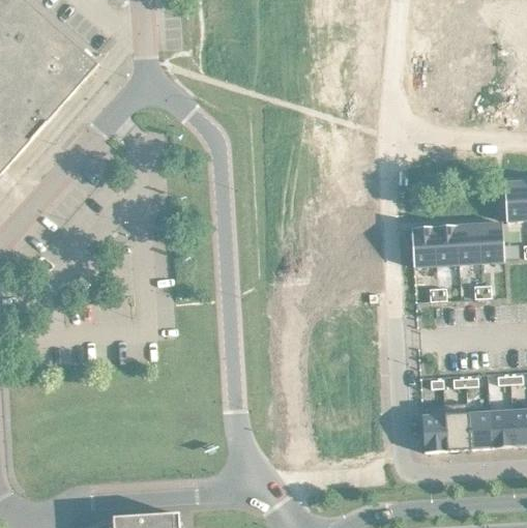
[(0,172),(4,168),(9,162),(22,148),(97,62),(90,56),(27,0),(0,0),(0,172)]
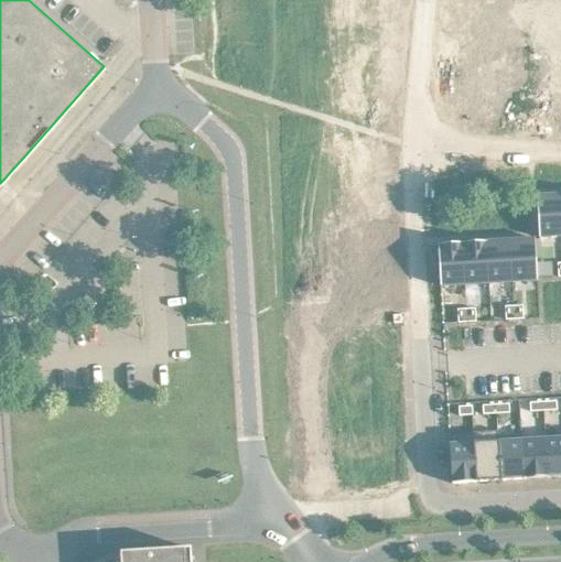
[(560,24),(541,24),(540,57),(560,57),(560,24)]
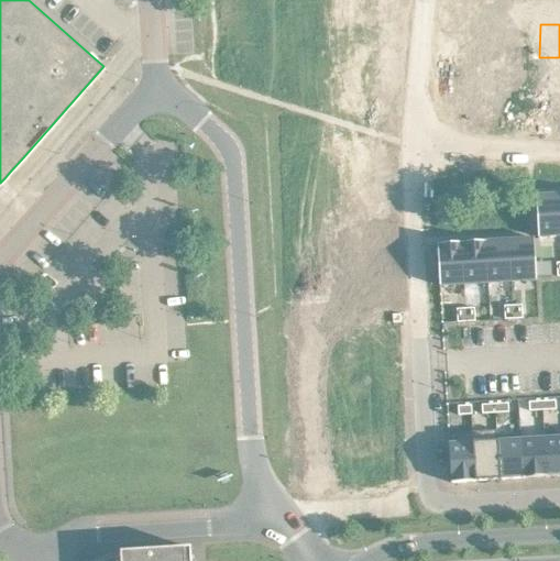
[(559,57),(539,57),(538,90),(559,90),(559,57)]
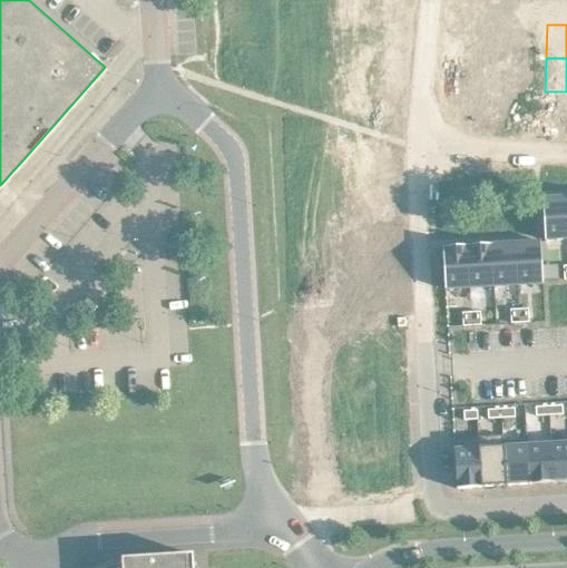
[(566,91),(545,91),(544,125),(566,125),(566,91)]
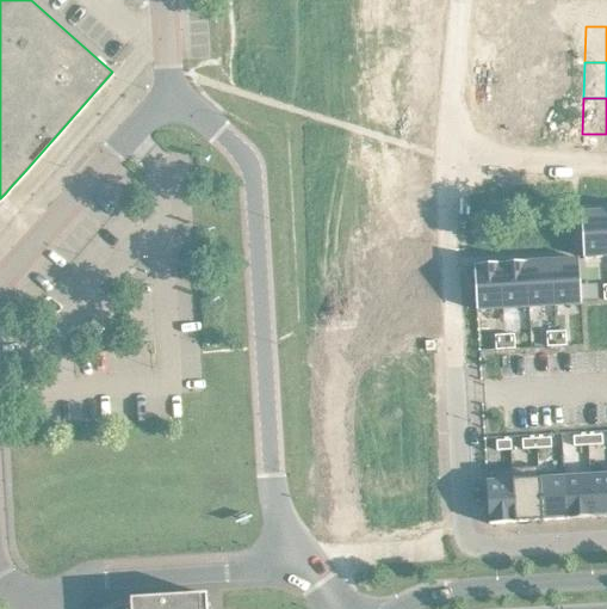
[(606,207),(578,209),(582,254),(606,252),(606,207)]
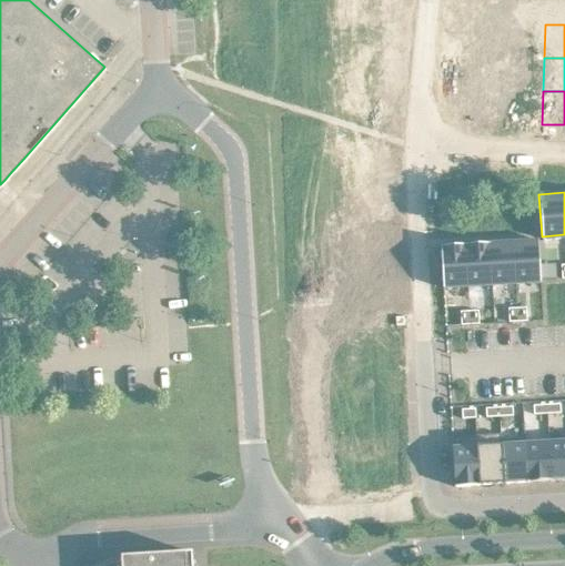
[(537,236),(512,239),(515,281),(540,280),(537,236)]
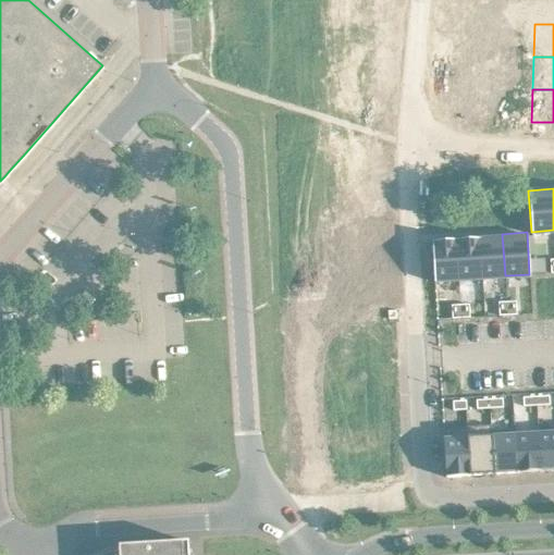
[(502,234),(479,235),(481,276),(505,275),(502,234)]
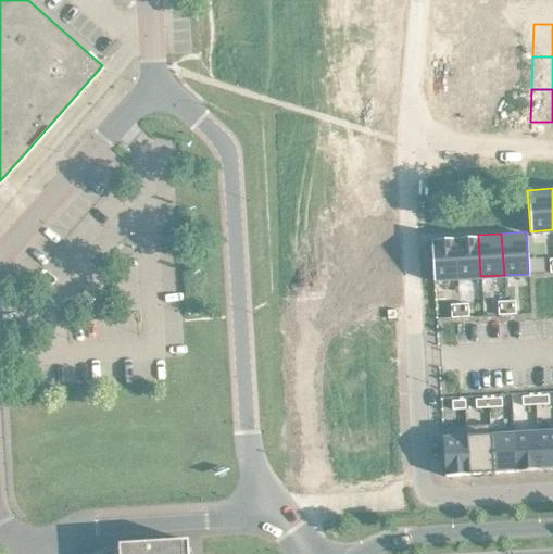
[(478,235),(454,236),(457,277),(480,276),(478,235)]
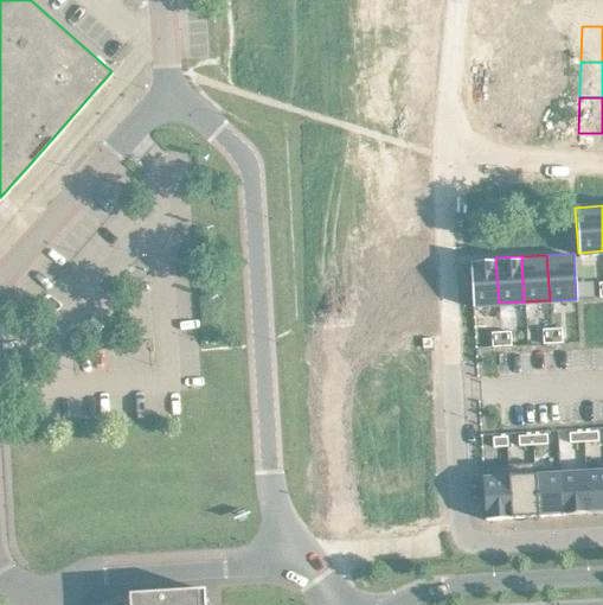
[(495,258),(469,260),(472,305),(473,305),(499,303),(495,258)]
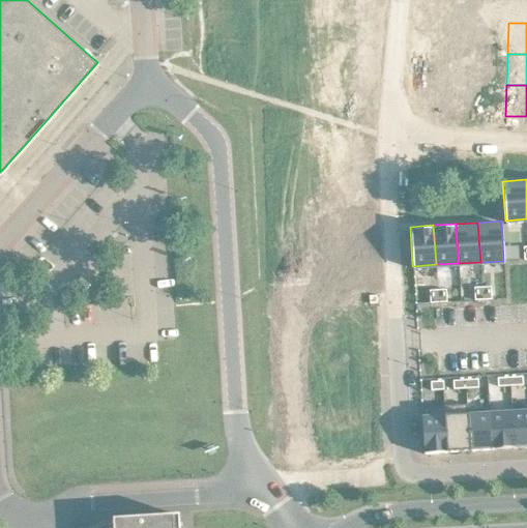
[(481,284),(473,285),(474,297),(482,297),(481,284)]
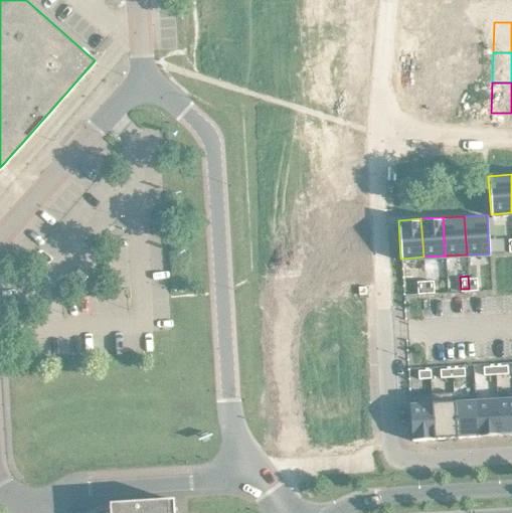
[(476,276),(468,276),(469,289),(477,288),(476,276)]
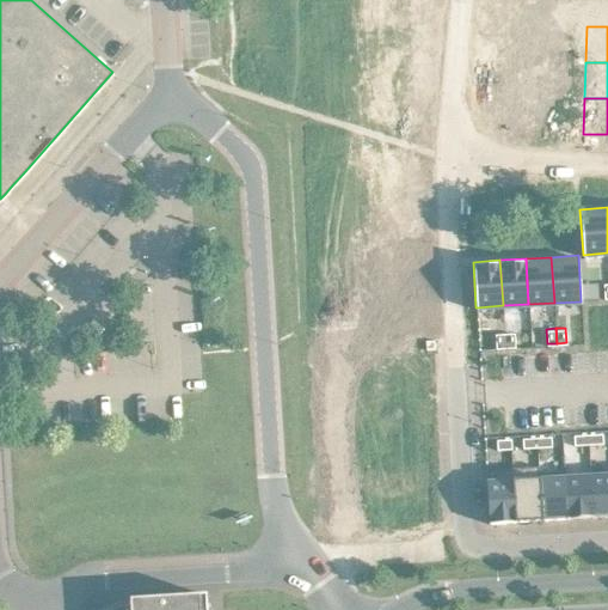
[(514,330),(504,331),(505,346),(515,346),(514,330)]
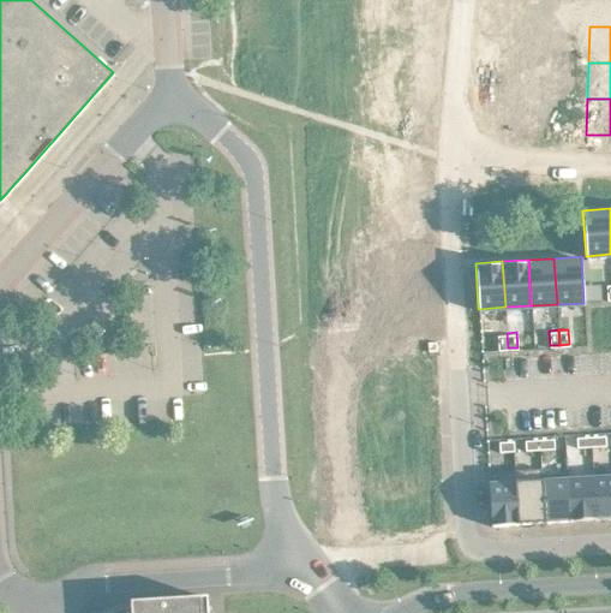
[(507,333),(497,333),(497,349),(508,347),(507,333)]
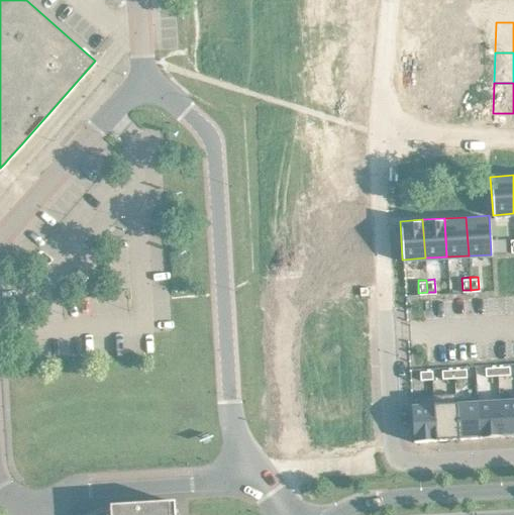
[(496,365),(484,366),(485,374),(497,374),(496,365)]
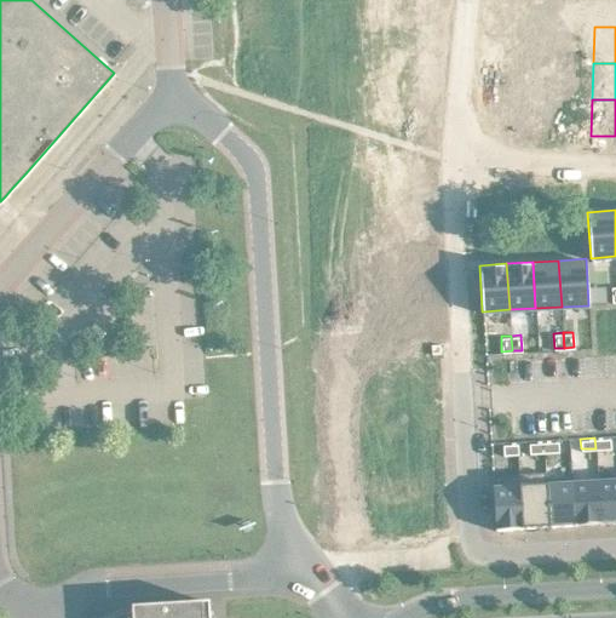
[(610,438),(594,438),(596,448),(610,447),(610,438)]
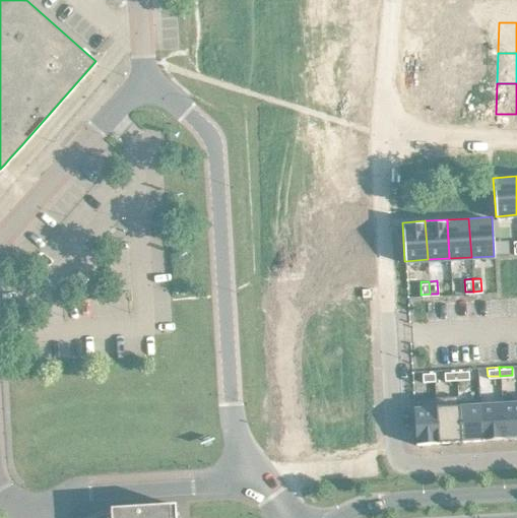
[(468,369),(456,370),(456,378),(468,377),(468,369)]
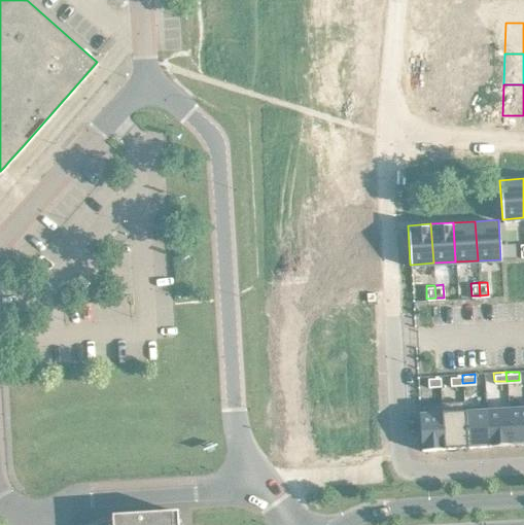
[(462,375),(450,376),(450,384),(462,383),(462,375)]
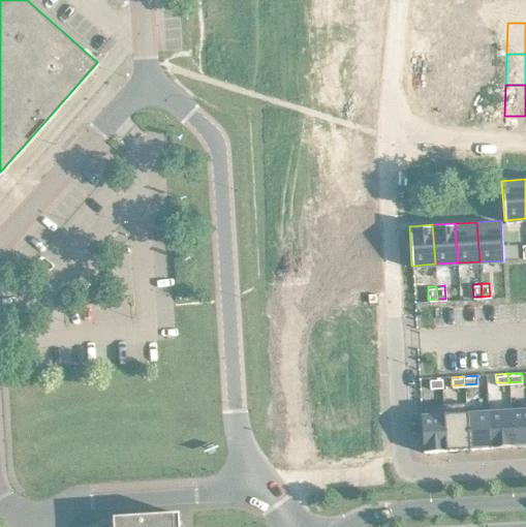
[(441,377),(429,378),(429,386),(441,385),(441,377)]
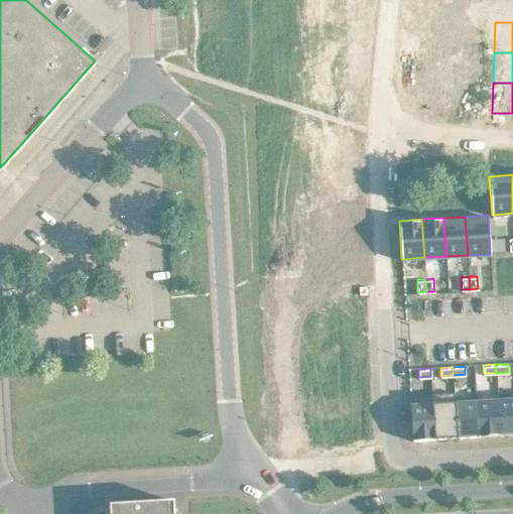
[(458,436),(455,395),(455,391),(432,392),(435,437),(458,436)]
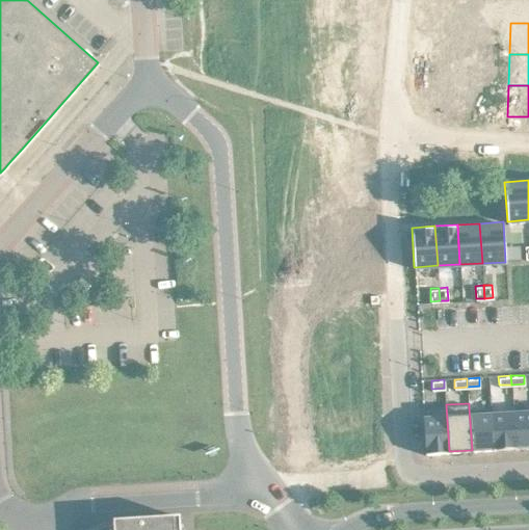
[(449,451),(446,404),(423,405),(426,452),(449,451)]
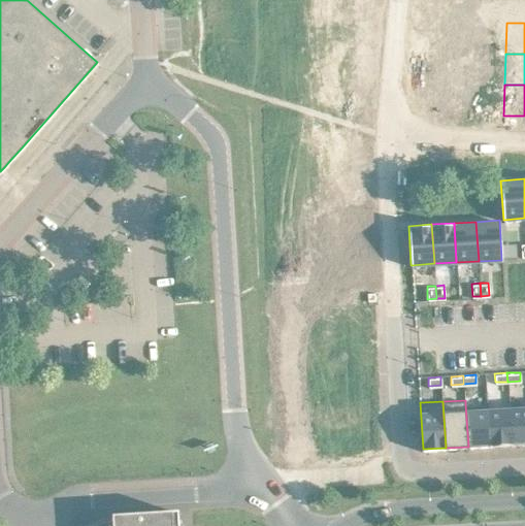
[(468,447),(490,446),(488,408),(488,403),(465,404),(468,447)]
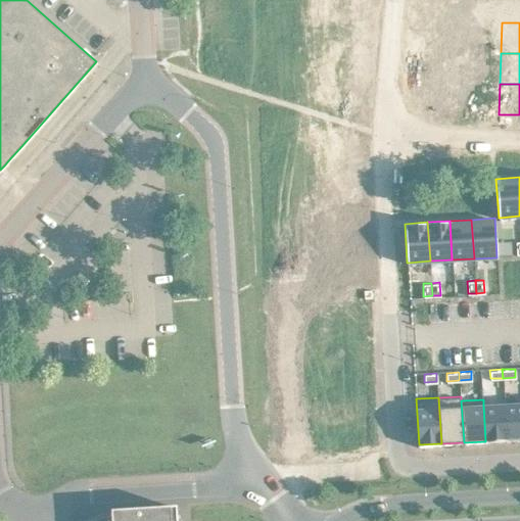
[(519,401),(506,404),(508,439),(519,438),(519,401)]
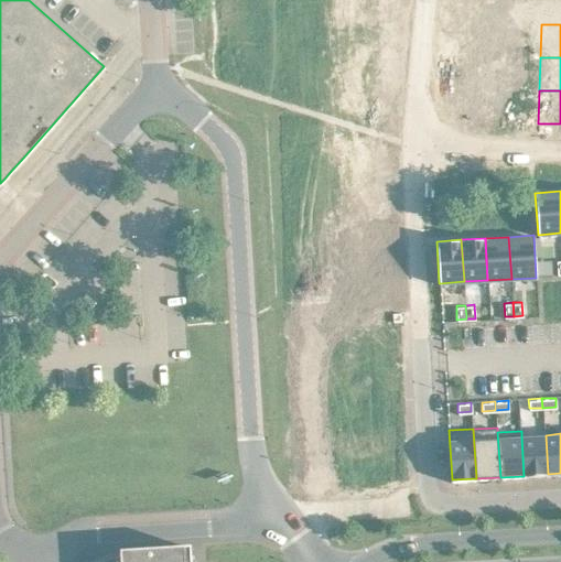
[(521,436),(524,476),(548,474),(546,435),(521,436)]
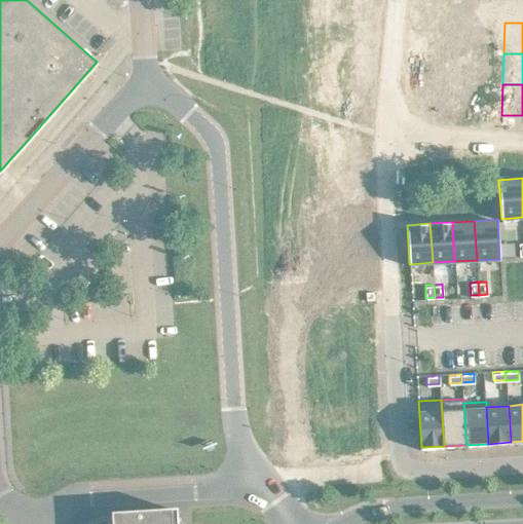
[(177,523),(177,509),(177,508),(156,510),(111,512),(111,514),(106,515),(101,516),(96,517),(90,519),(86,521),(81,523),(177,523)]
